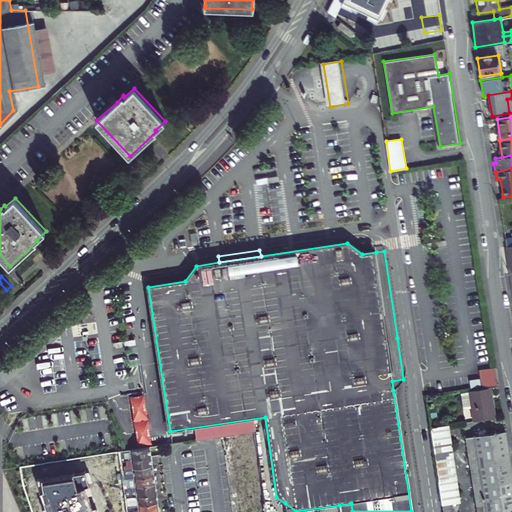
[(479,368),(481,377),(496,375),(495,366),(479,368)]
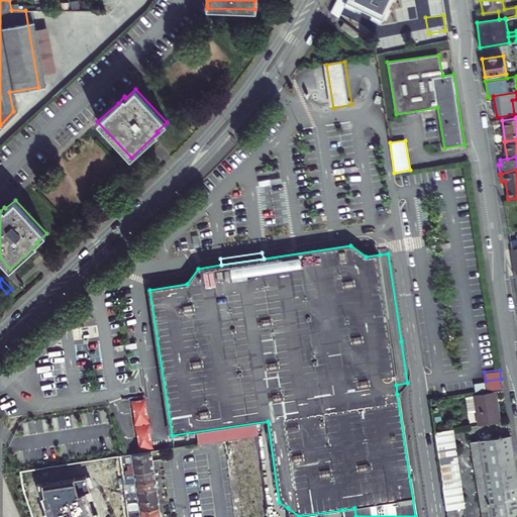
[(486,381),(487,391),(495,390),(503,388),(501,379),(486,381)]
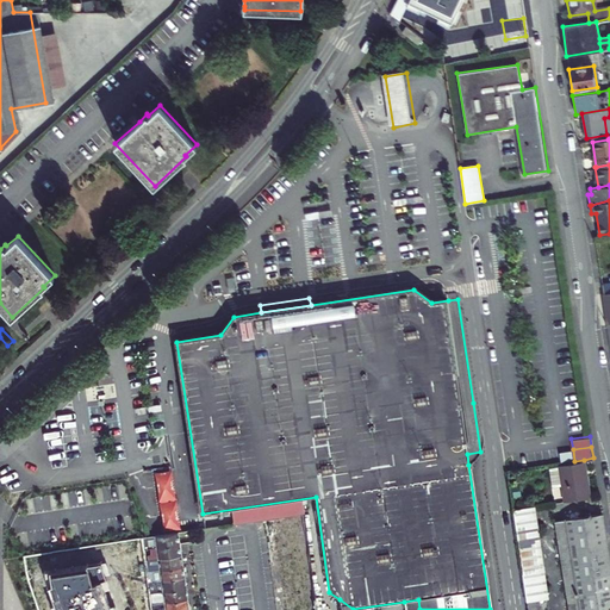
[(559,450),(561,460),(573,458),(572,449),(559,450)]
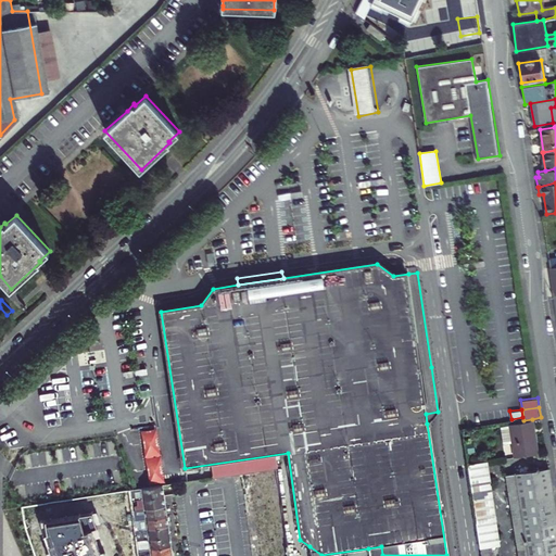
[(538,452),(532,419),(523,420),(508,422),(508,424),(500,425),(503,442),(512,440),(514,456),(538,452)]
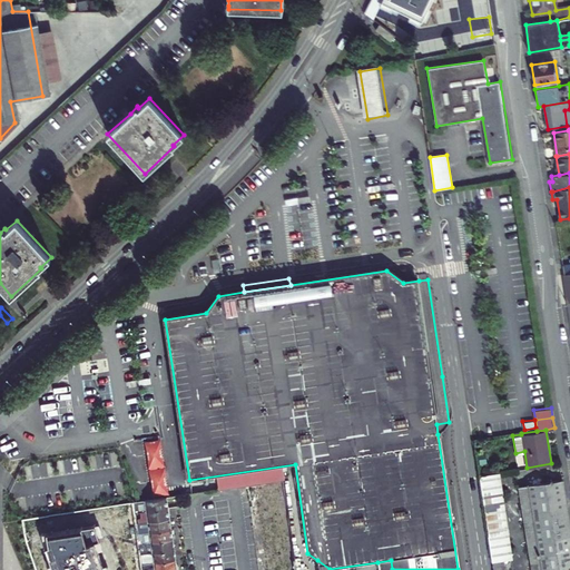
[(143,442),(151,498),(168,495),(159,439),(143,442)]
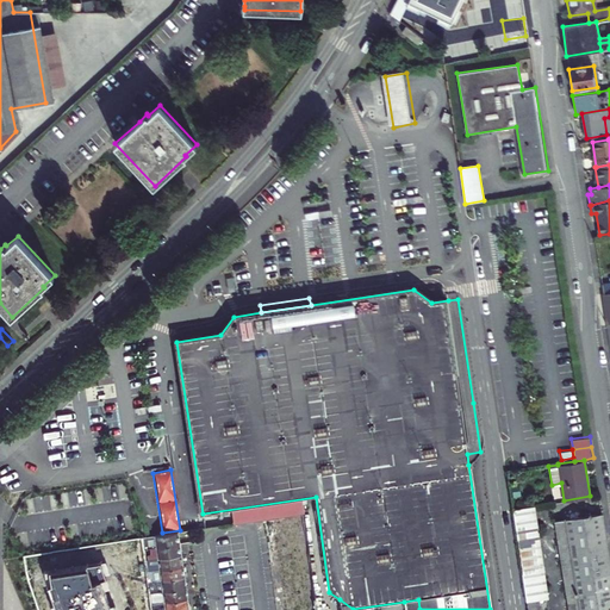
[(534,505),(511,509),(526,602),(548,598),(534,505)]
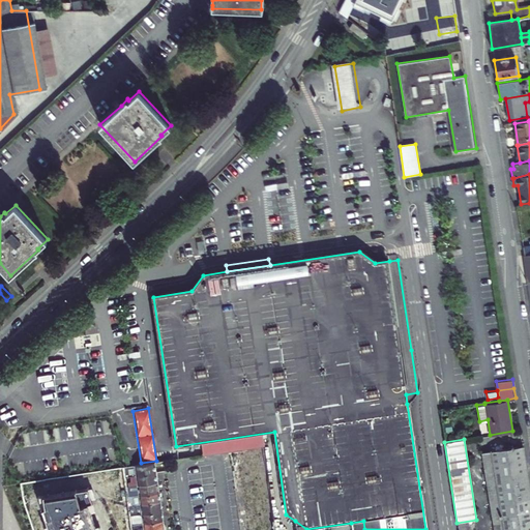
[(529,529),(529,490),(523,447),(482,453),(494,529),(529,529)]
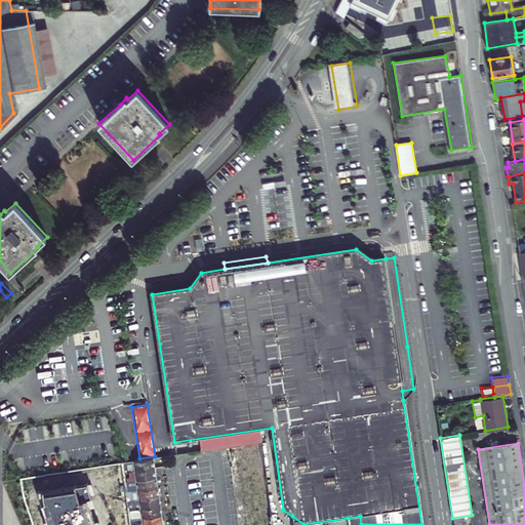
[(66,454),(42,457),(44,475),(61,472),(68,471),(66,454)]
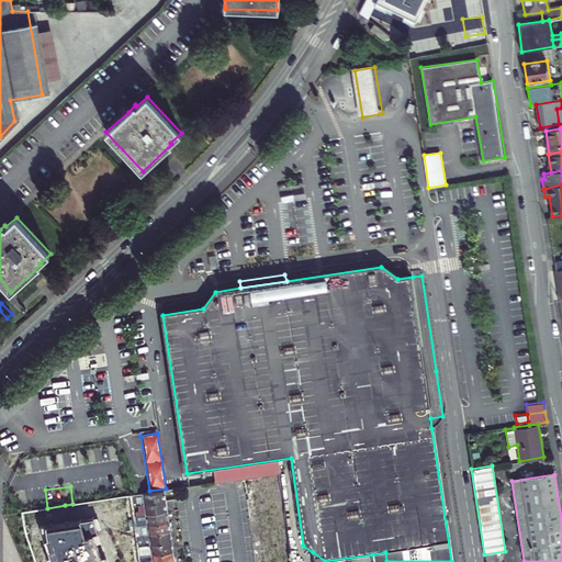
[(131,496),(133,506),(166,501),(164,491),(137,495),(135,495),(131,496)]
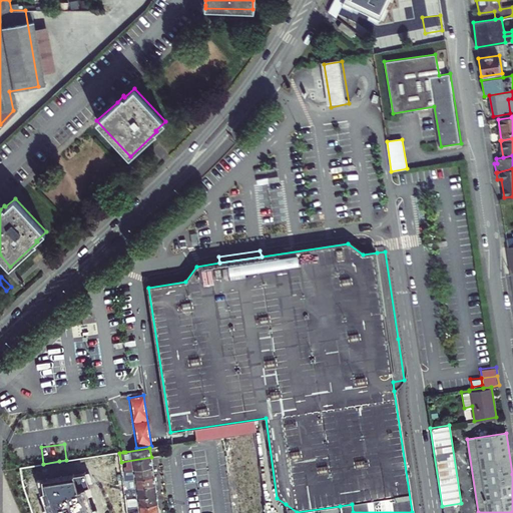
[(126,496),(125,489),(124,483),(123,480),(122,471),(121,462),(119,453),(66,460),(59,461),(62,478),(75,476),(80,512),(128,512),(128,508),(127,502),(126,499),(126,496)]
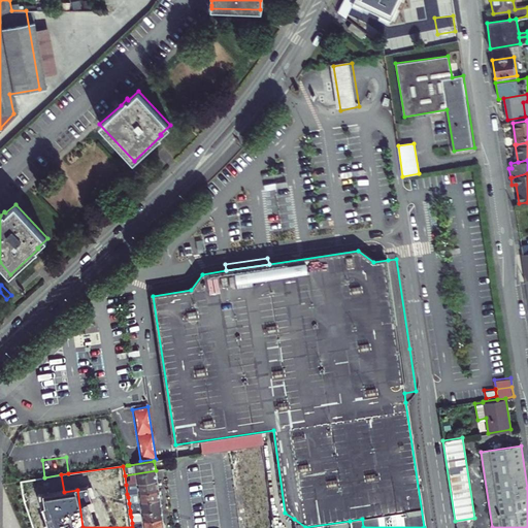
[(125,475),(126,485),(157,481),(156,470),(125,475)]
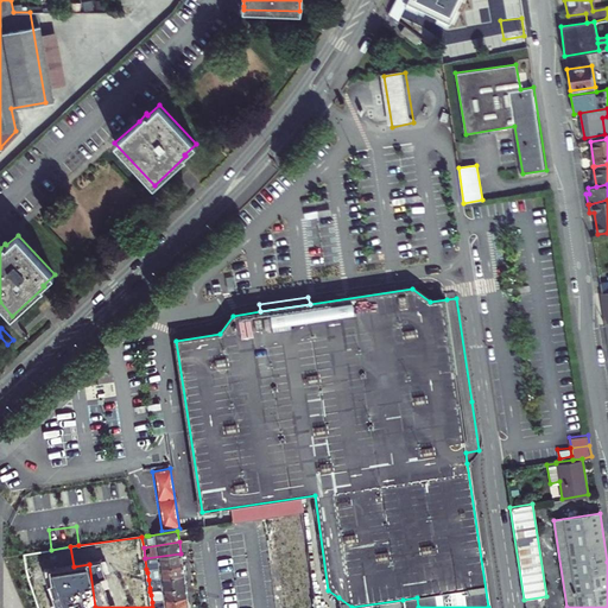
[(55,570),(51,550),(23,553),(24,570),(37,607),(64,607),(51,570),(55,570)]
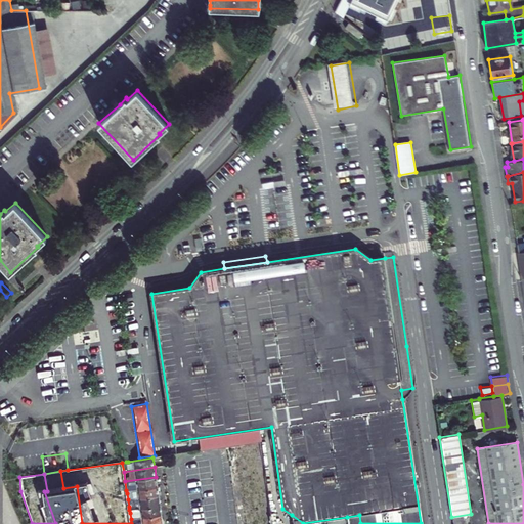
[(126,490),(129,490),(137,489),(157,485),(156,477),(125,481),(126,490)]
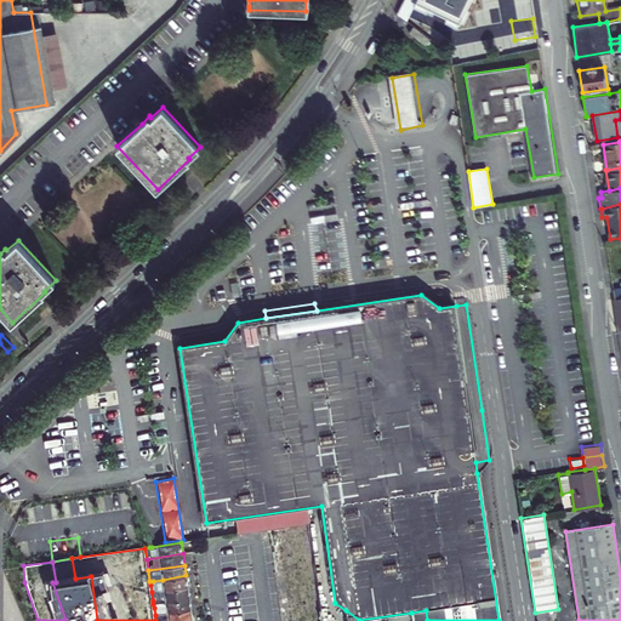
[(163,580),(164,591),(188,587),(186,575),(163,580)]
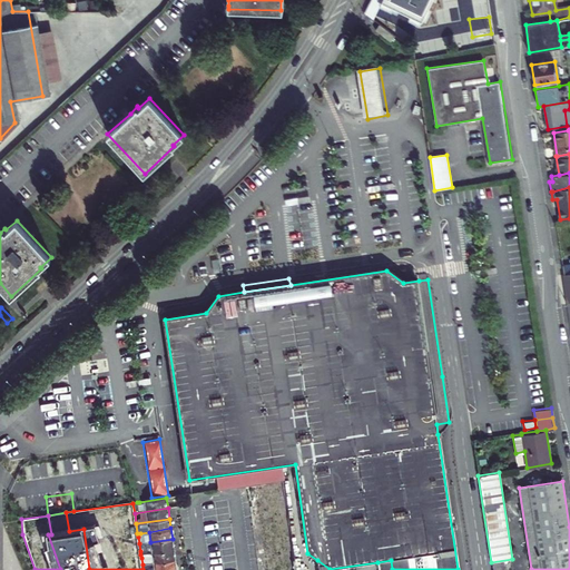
[(150,542),(151,552),(174,549),(173,539),(150,542)]
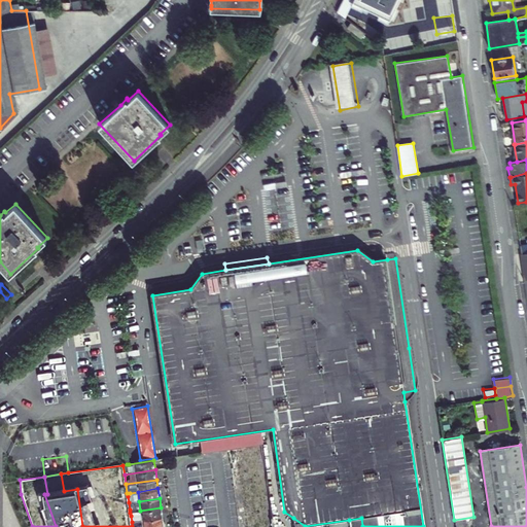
[(140,511),(142,521),(163,517),(161,507),(140,511)]
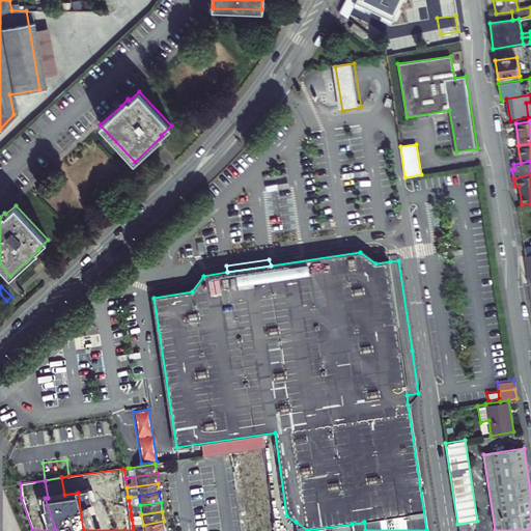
[(133,526),(133,530),(163,530),(165,530),(164,521),(143,525),(133,526)]
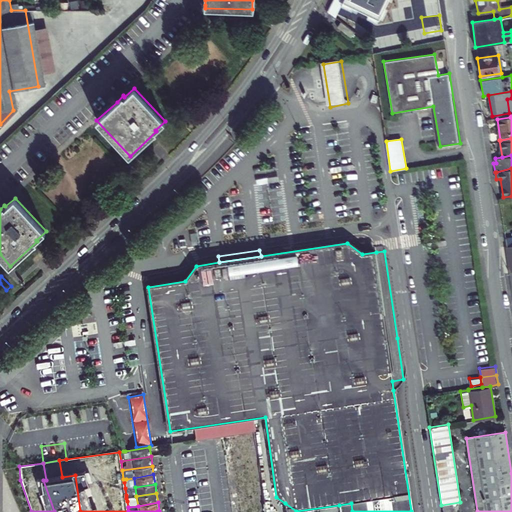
[(296,511),(285,503),(286,511),(296,511)]
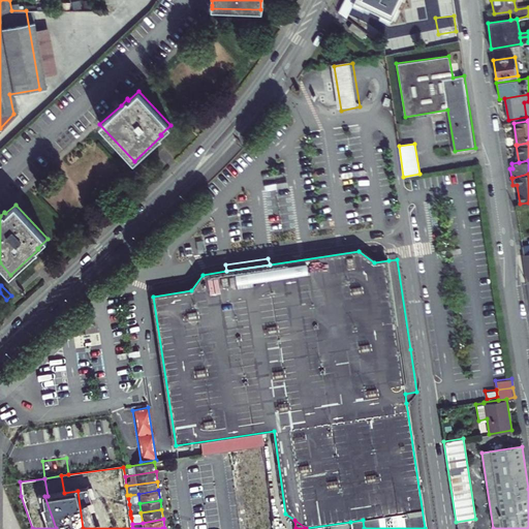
[(364,528),(363,520),(350,522),(350,528),(364,528)]
